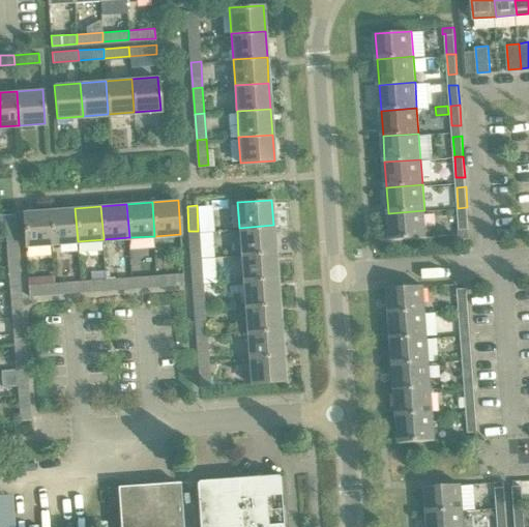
[(460,228),(469,228),(467,207),(458,208),(460,228)]
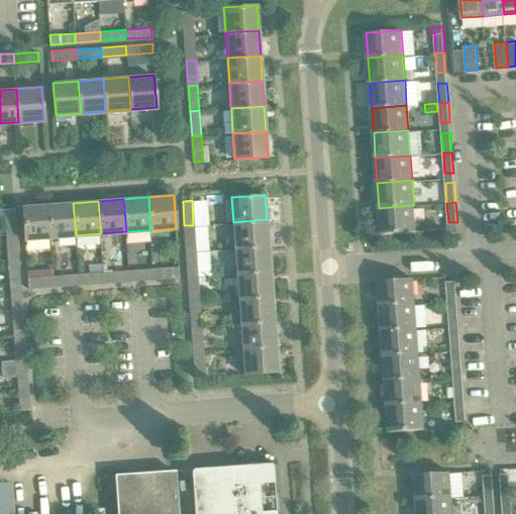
[(47,205),(50,237),(76,235),(73,203),(47,205)]
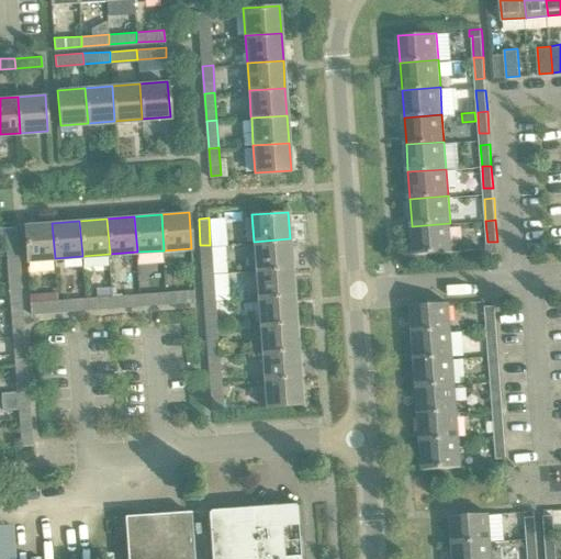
[(24,224),(27,260),(55,258),(52,223),(24,224)]
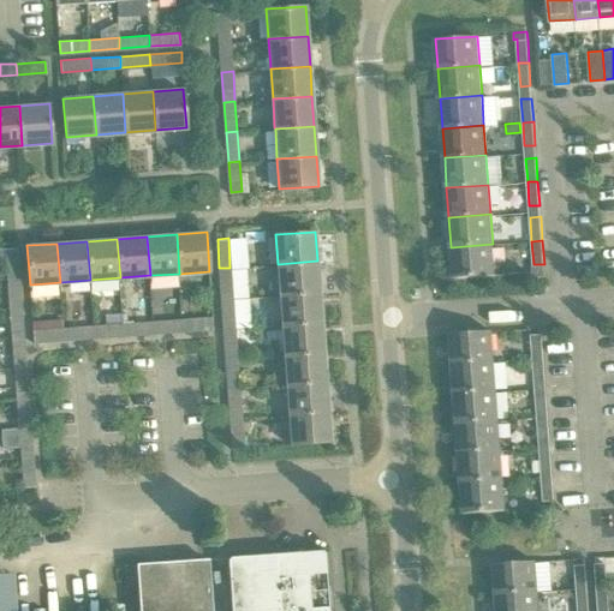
[(453,277),(495,274),(493,244),(451,247),(453,277)]
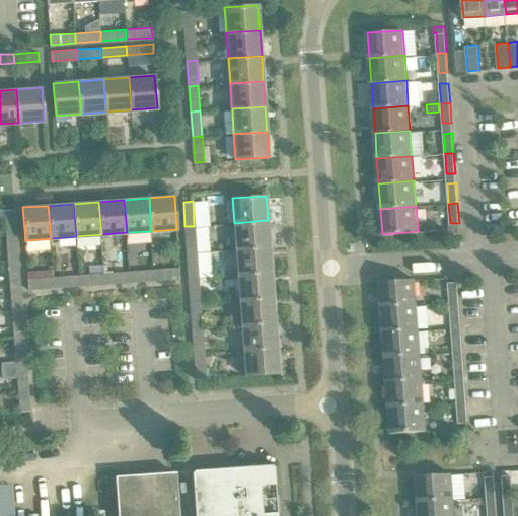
[(5,209),(7,233),(16,233),(14,208),(5,209)]
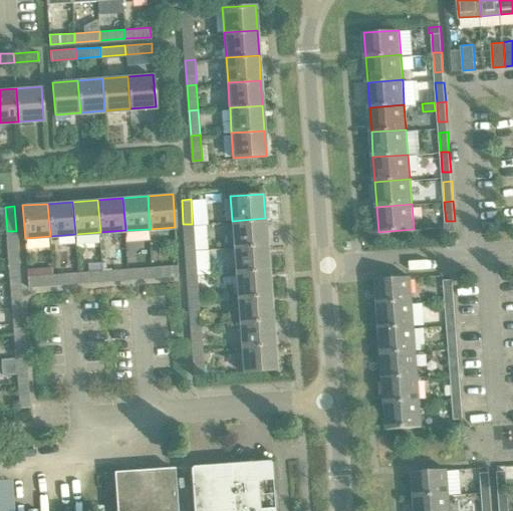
[(232,221),(234,246),(266,243),(265,218),(232,221)]
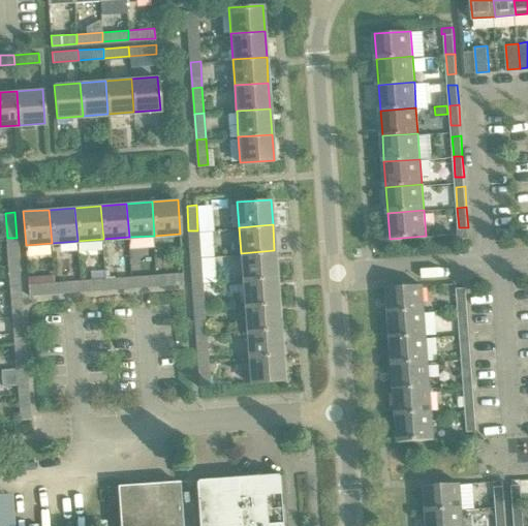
[(188,230),(190,256),(199,256),(197,230),(188,230)]
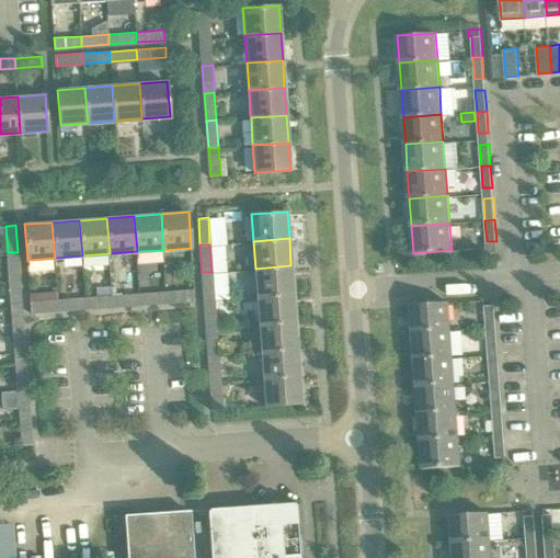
[(8,252),(10,280),(20,279),(18,252),(8,252)]
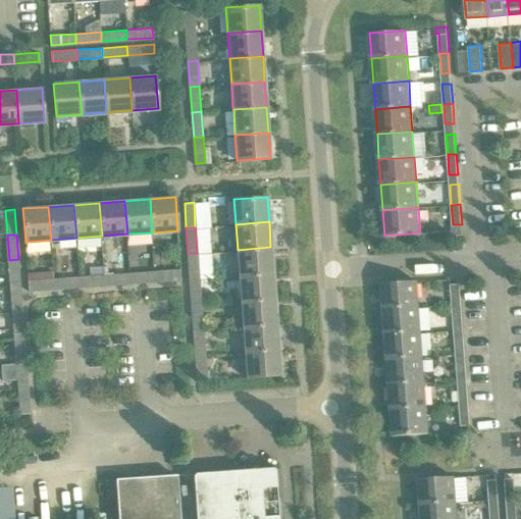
[(238,250),(240,274),(272,272),(270,247),(238,250)]
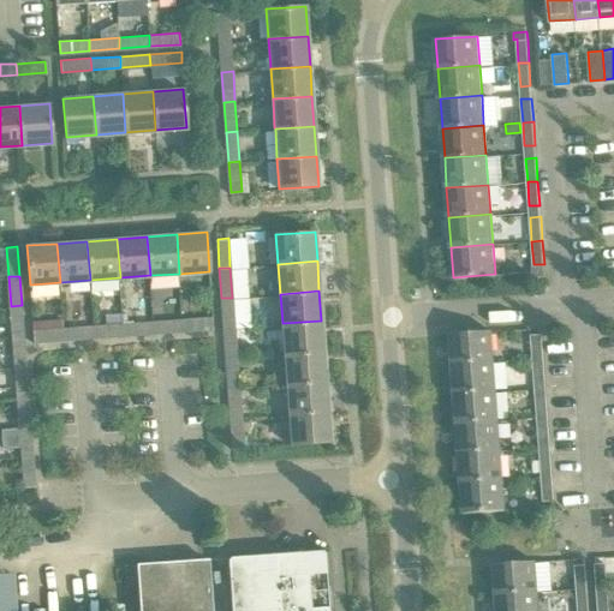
[(221,298),(224,328),(234,327),(232,298),(221,298)]
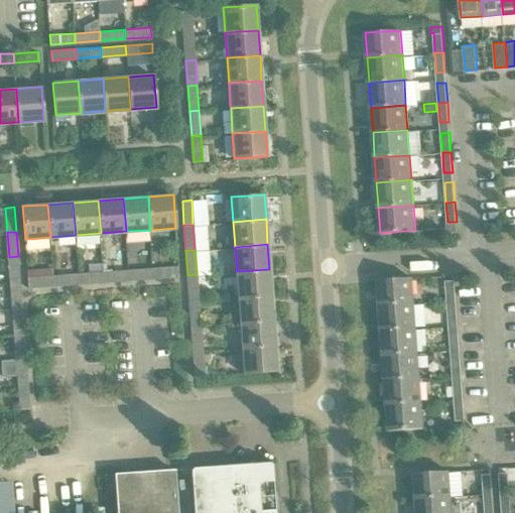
[(9,257),(11,282),(20,281),(18,256),(9,257)]
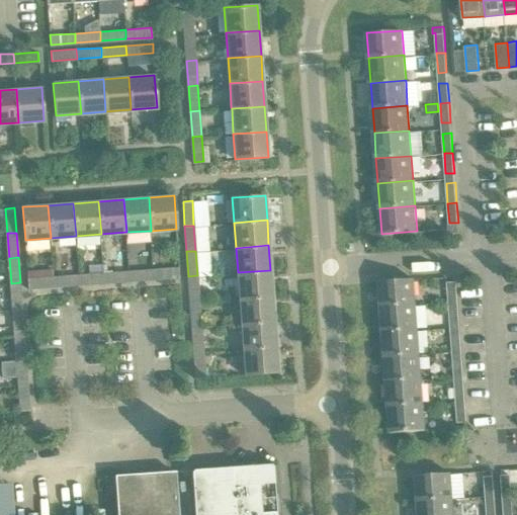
[(154,269),(155,278),(180,276),(179,267),(154,269)]
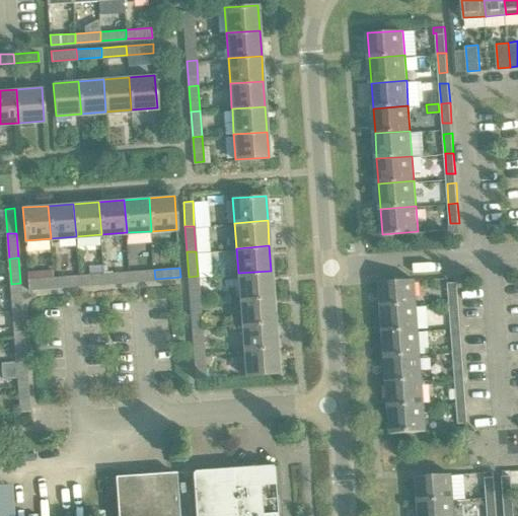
[(129,271),(130,281),(155,279),(154,270),(129,271)]
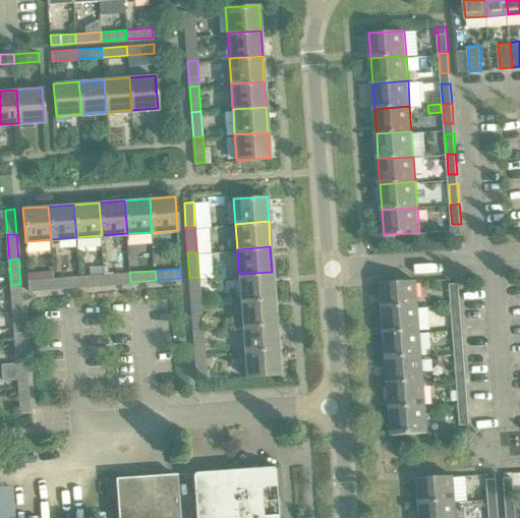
[(104,274),(105,284),(130,282),(129,272),(104,274)]
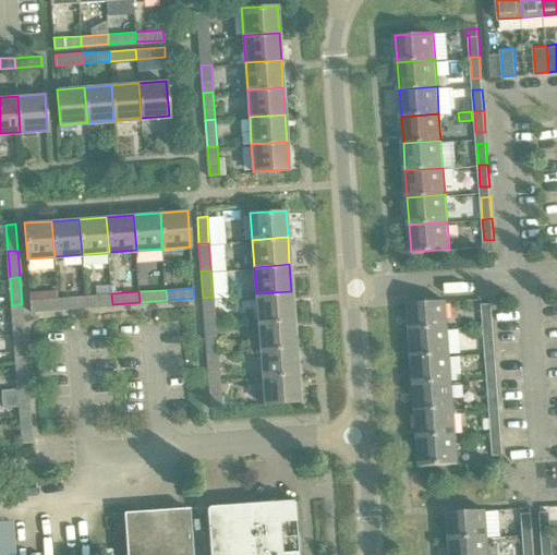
[(256,293),(258,321),(293,318),(291,291),(256,293)]
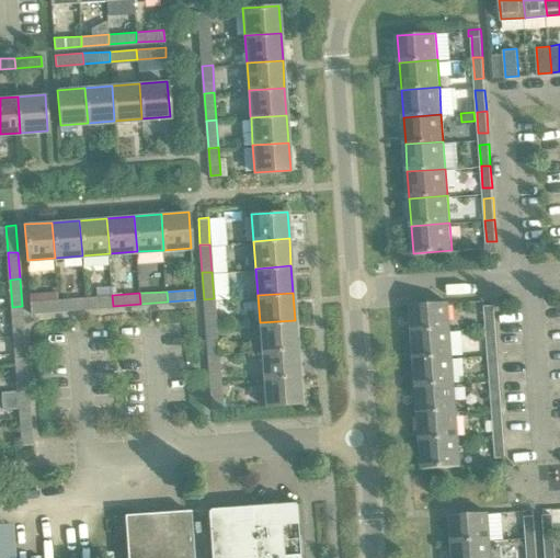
[(84,297),(86,307),(113,306),(112,295),(84,297)]
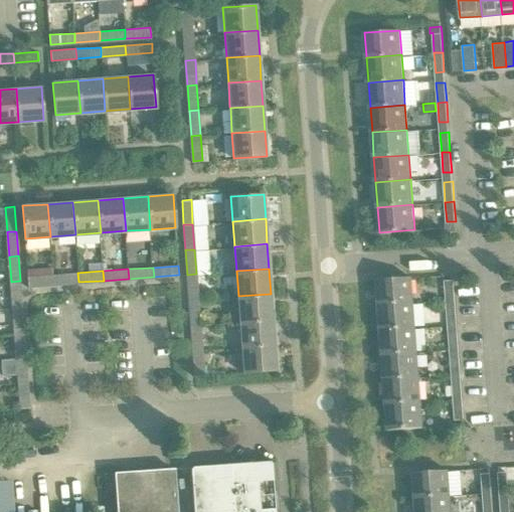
[(52,275),(53,284),(78,282),(77,273),(52,275)]
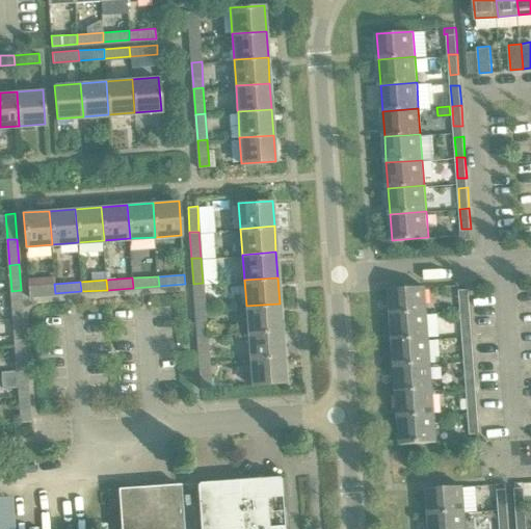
[(193,284),(195,310),(205,309),(203,283),(193,284)]
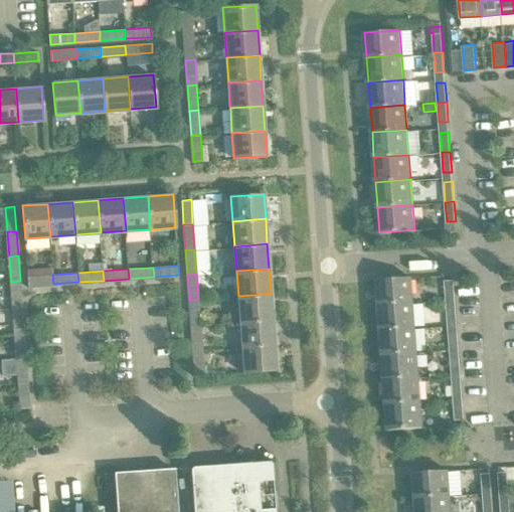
[(28,286),(53,284),(52,275),(27,277),(28,286)]
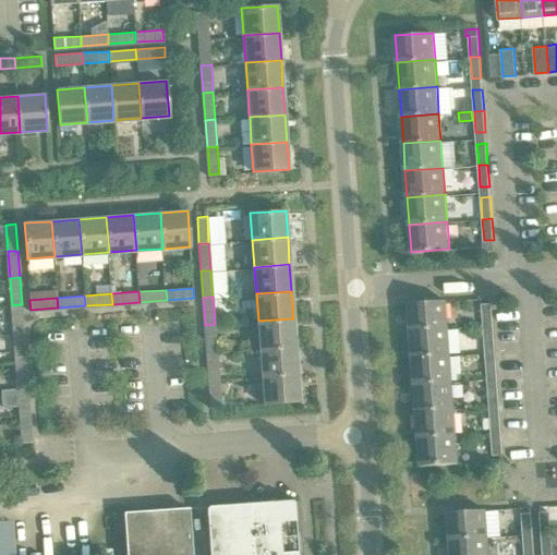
[(409,302),(411,330),(448,327),(447,300),(409,302)]
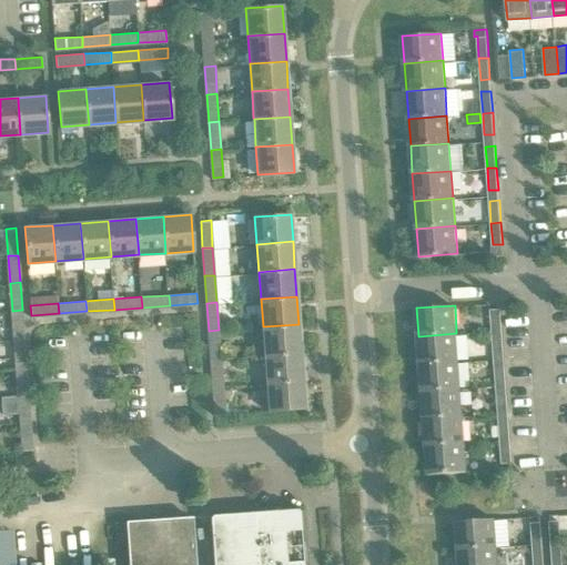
[(490,309),(492,330),(502,329),(500,308),(490,309)]
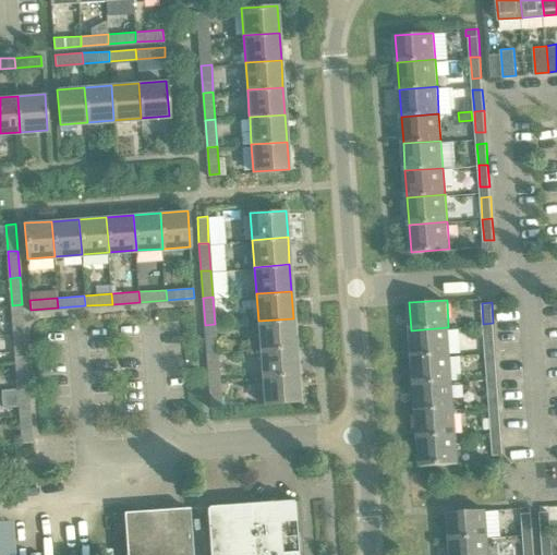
[(12,305),(14,333),(24,332),(22,304),(12,305)]
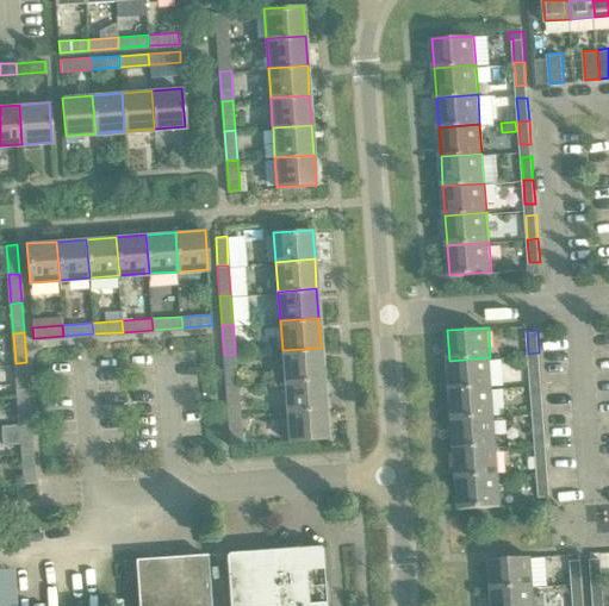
[(283,350),(285,380),(323,378),(321,348),(283,350)]
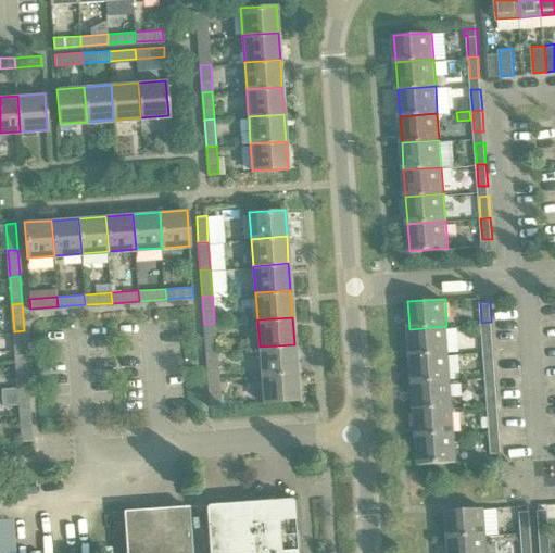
[(483,344),(493,343),(491,322),(481,323),(483,344)]
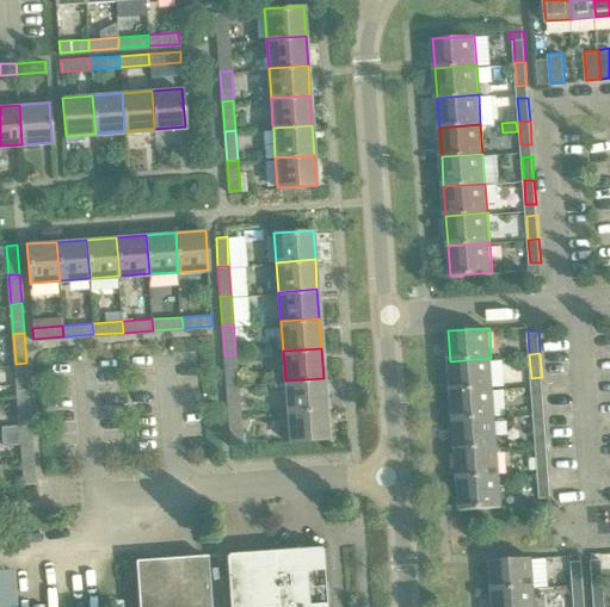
[(225,355),(227,385),(238,384),(235,354),(225,355)]
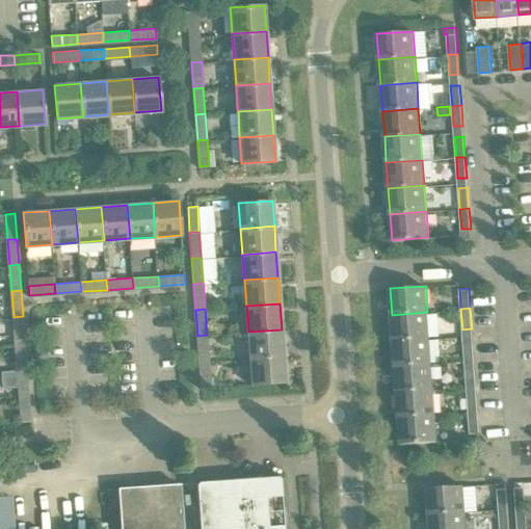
[(392,315),(393,340),(429,338),(427,312),(392,315)]
